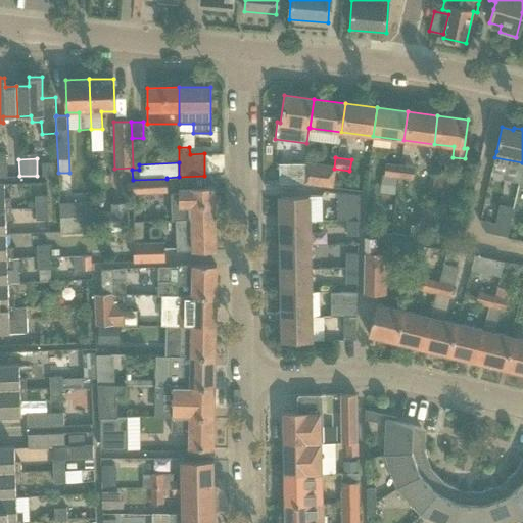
[(304,167),(305,162),(279,163),(279,184),(303,184),(304,167)]
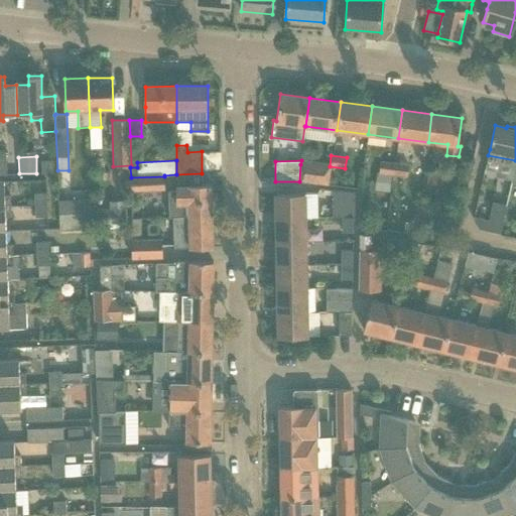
[(53,161),(41,161),(41,172),(53,172),(53,161)]
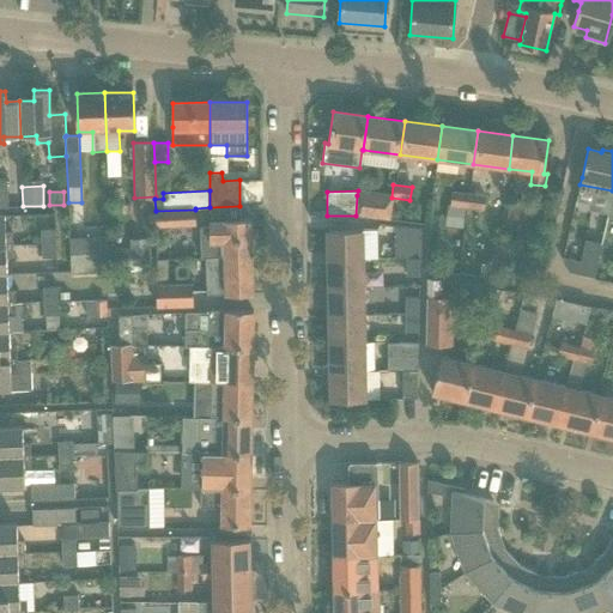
[(453,192),(450,206),(465,207),(467,208),(469,194),(453,192)]
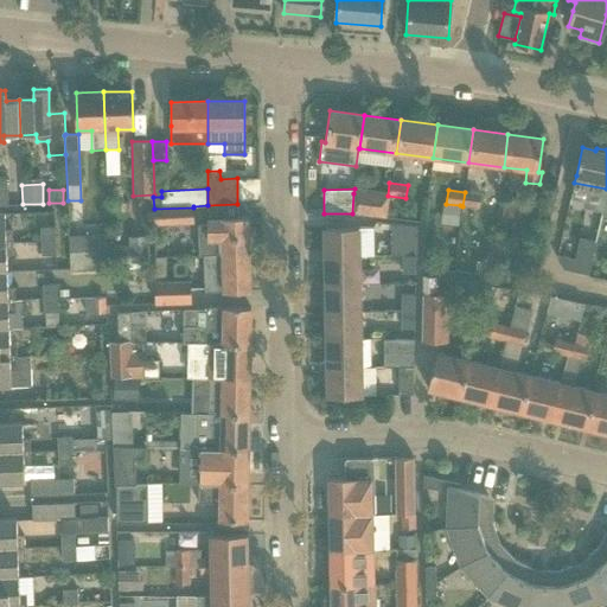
[(465,192),(462,206),(479,208),(481,195),(465,192)]
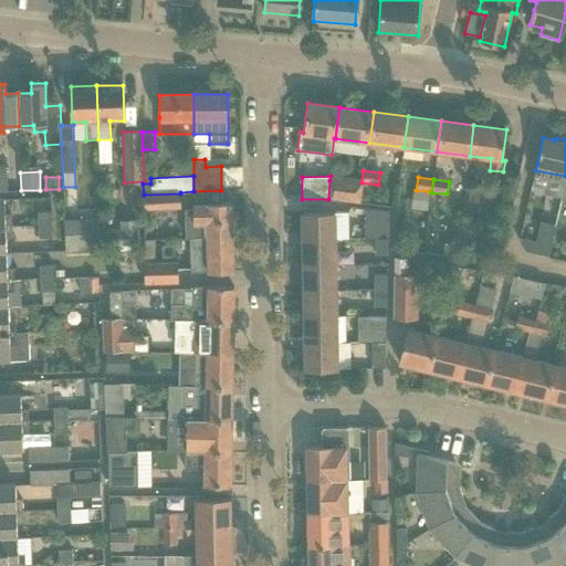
[(362,184),(329,180),(328,199),(331,199),(359,203),(362,184)]
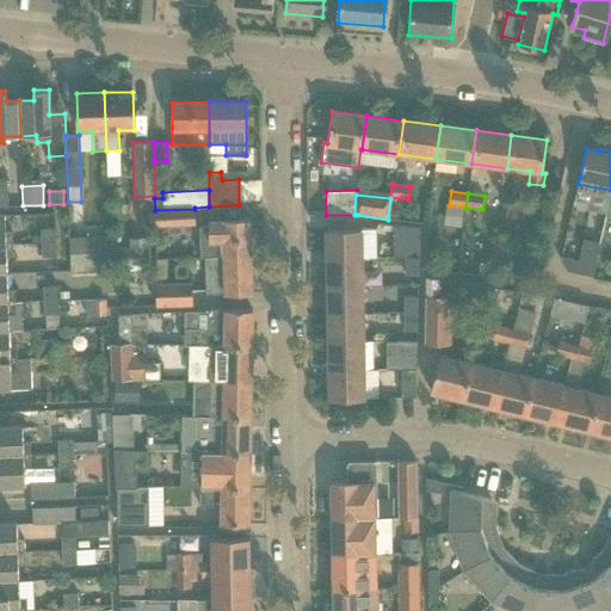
[(522,217),(524,201),(508,198),(506,216),(522,217)]
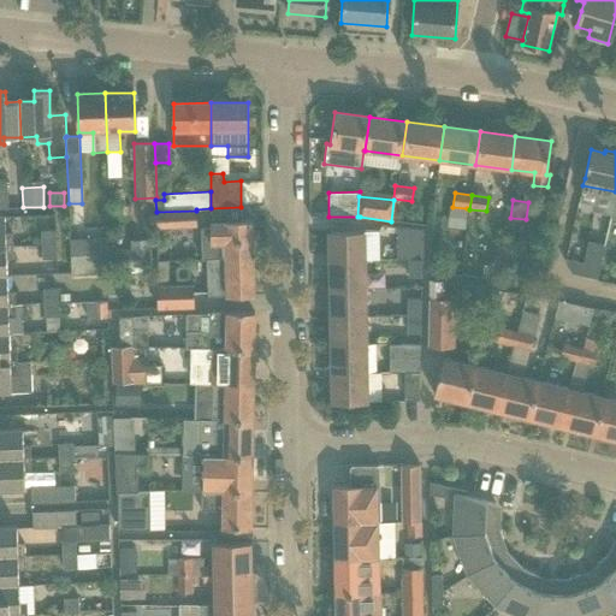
[(452,207),(450,226),(465,229),(467,208),(452,207)]
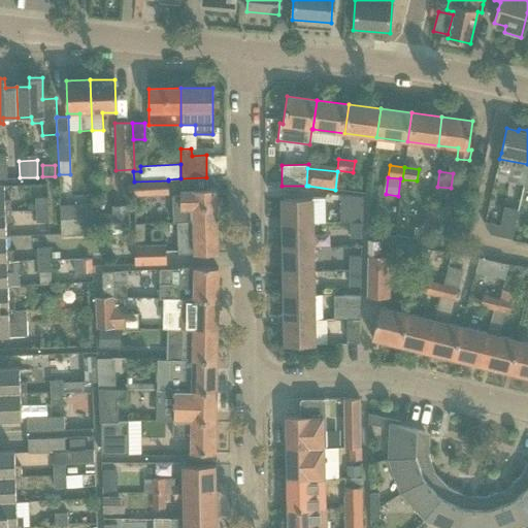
[(168,180),(134,182),(134,196),(168,194),(168,180)]
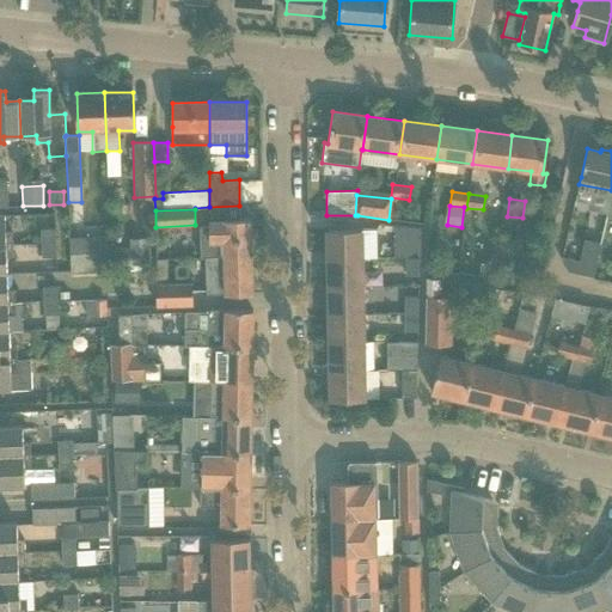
[(6,234),(5,215),(0,214),(0,245),(13,245),(12,234),(6,234)]
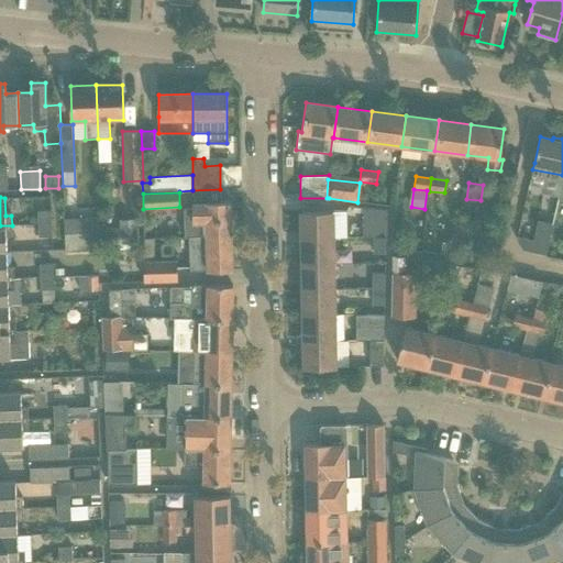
[(230,201),(208,202),(192,202),(192,208),(184,208),(185,238),(189,238),(231,236),(230,201)]
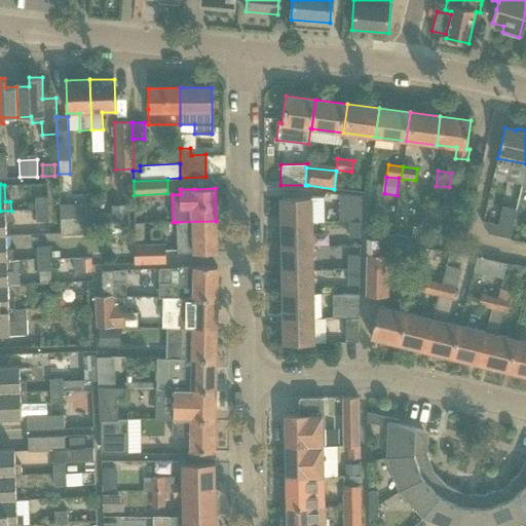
[(338,221),(361,221),(362,197),(339,194),(338,221)]
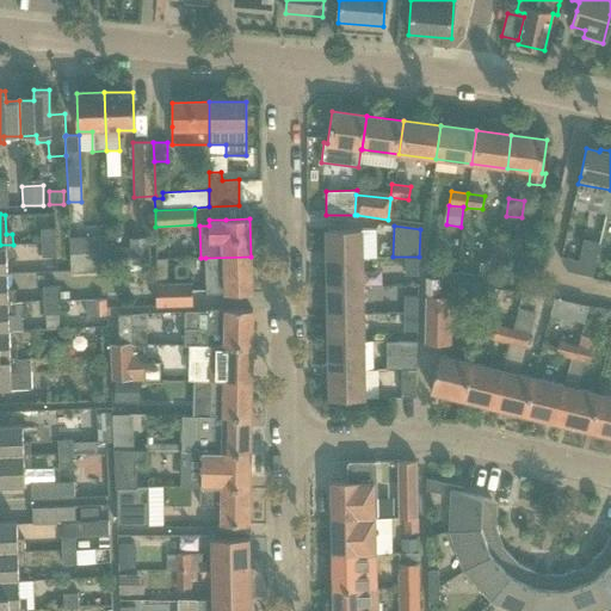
[(327,259),(362,259),(362,229),(327,229),(327,259)]
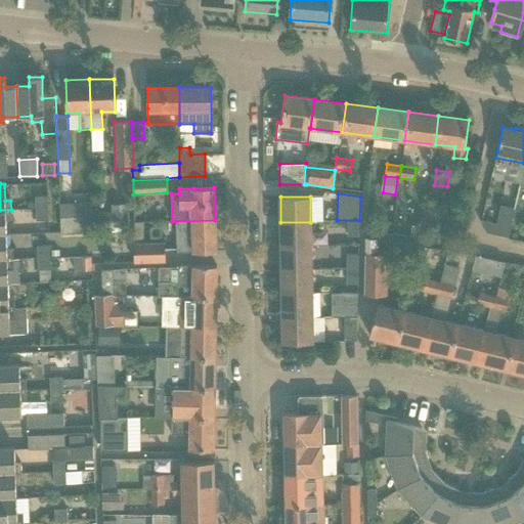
[(37,211),(48,210),(47,198),(37,199),(37,211)]
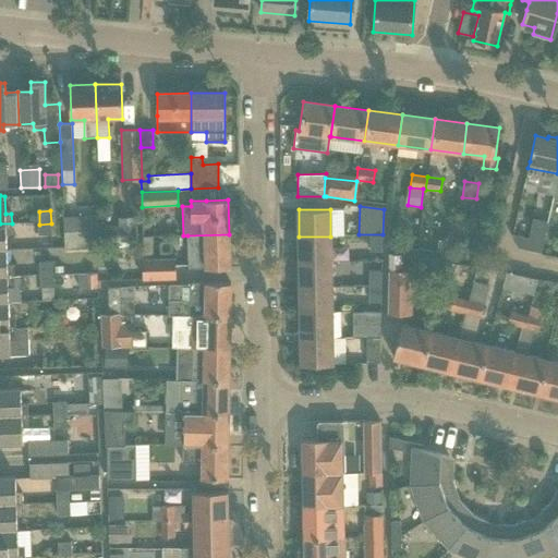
[(101,249),(99,215),(62,217),(64,250),(101,249)]
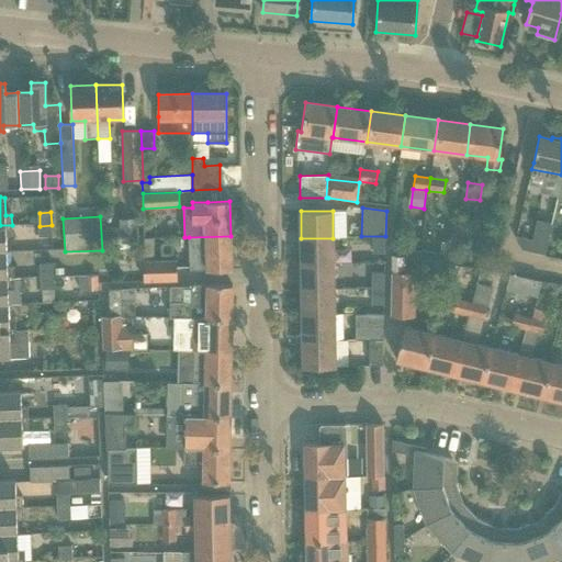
[(120,227),(104,228),(105,245),(137,244),(136,218),(120,220),(120,227)]
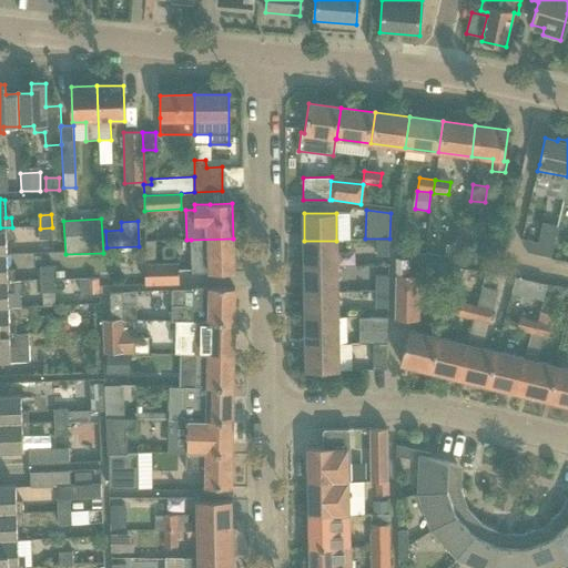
[(557,226),(541,223),(537,242),(521,239),(521,243),(527,252),(550,256),(557,226)]
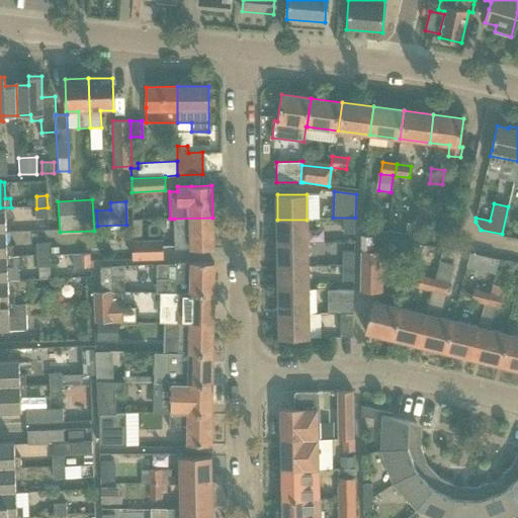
[(11,218),(11,207),(0,207),(0,232),(6,232),(5,219),(11,218)]
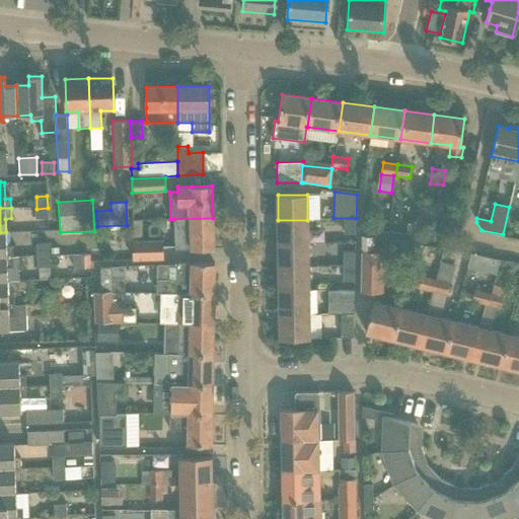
[(48,220),(48,208),(36,209),(36,221),(48,220)]
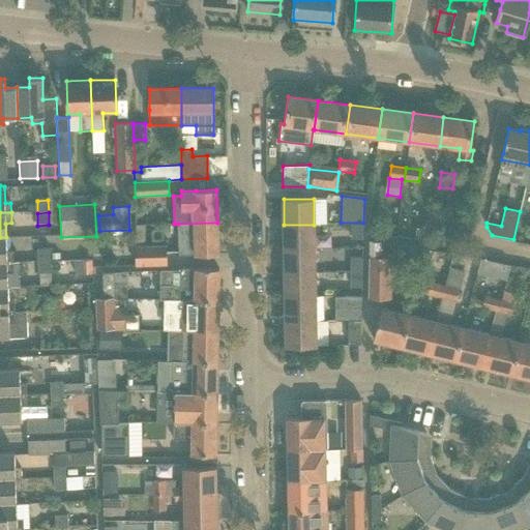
[(217,223),(178,224),(179,255),(196,254),(196,255),(218,254),(217,223)]
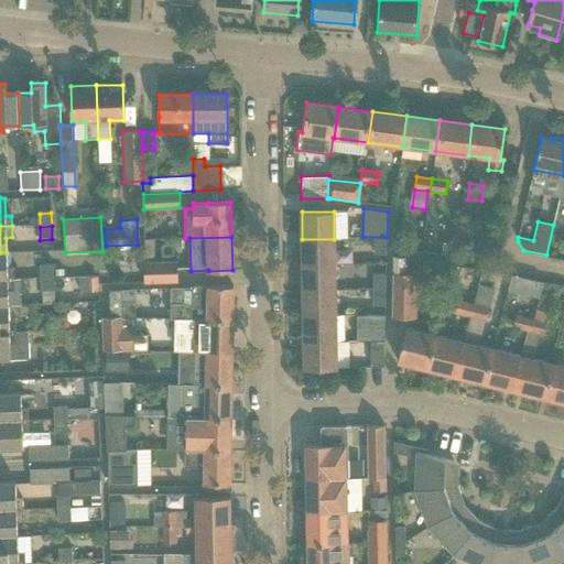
[(373,238),(373,253),(387,253),(387,238),(373,238)]
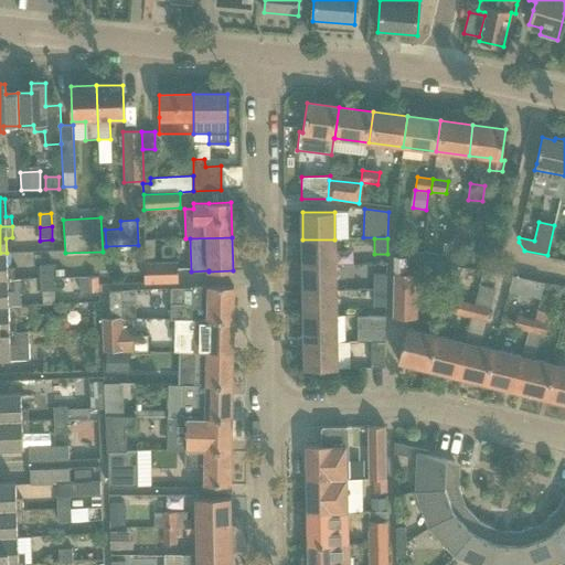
[(334,240),(302,240),(304,265),(336,265),(334,240)]
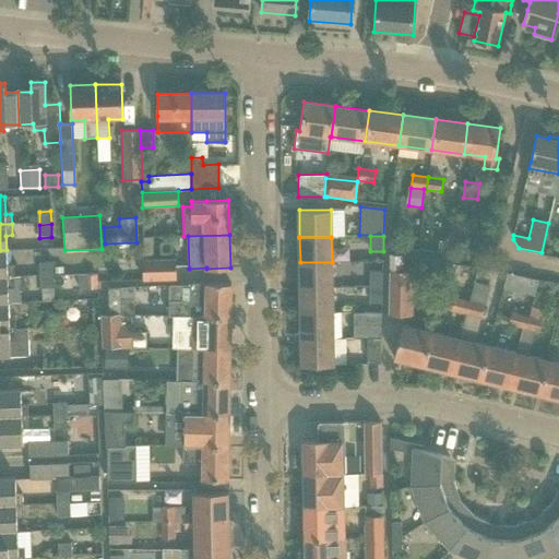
[(453,241),(440,240),(438,252),(452,253),(453,241)]
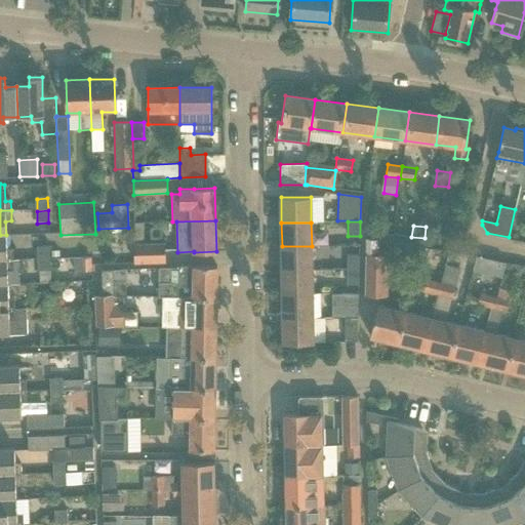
[(6,235),(0,235),(0,259),(12,259),(12,250),(7,250),(6,235)]
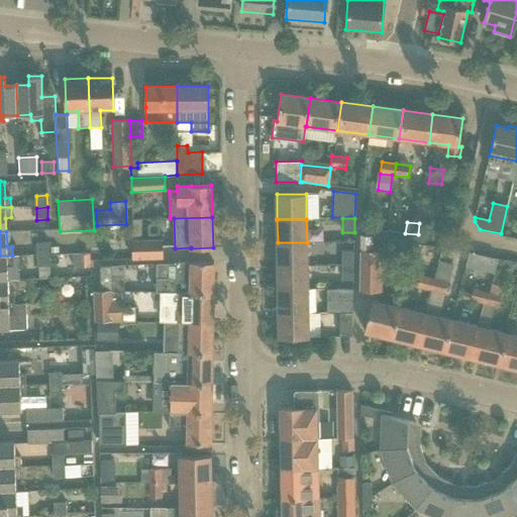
[(360,235),(360,252),(360,292),(382,292),(382,252),(373,252),(373,236),(360,235)]
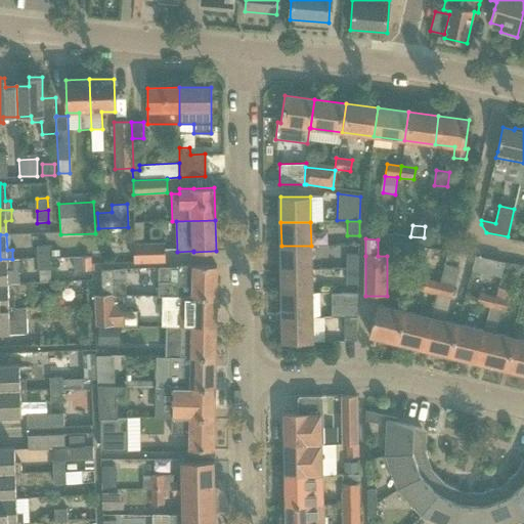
[(165,243),(134,244),(134,262),(165,261),(165,243)]
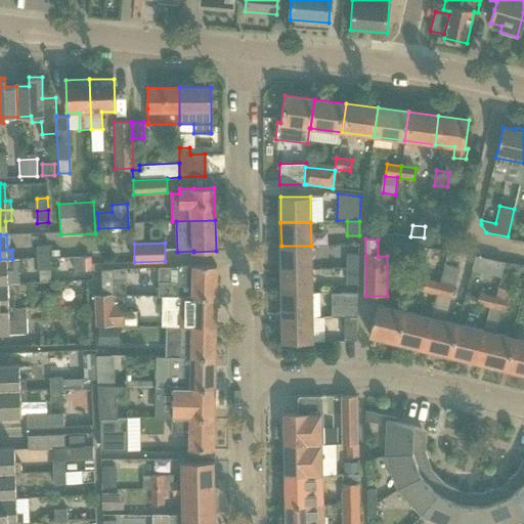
[(311,246),(281,246),(281,270),(311,269),(311,246)]
